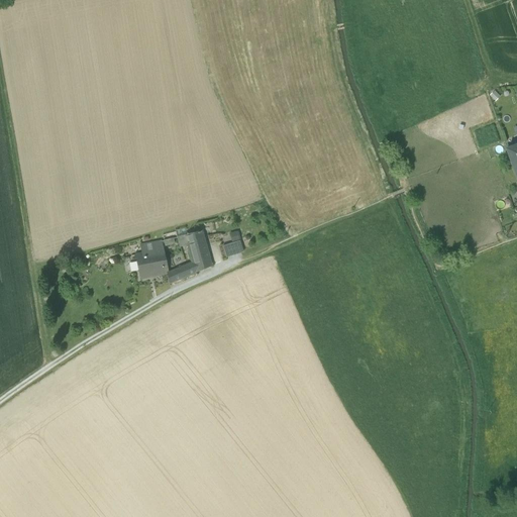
[(516,144),(507,149),(516,175),(516,144)]
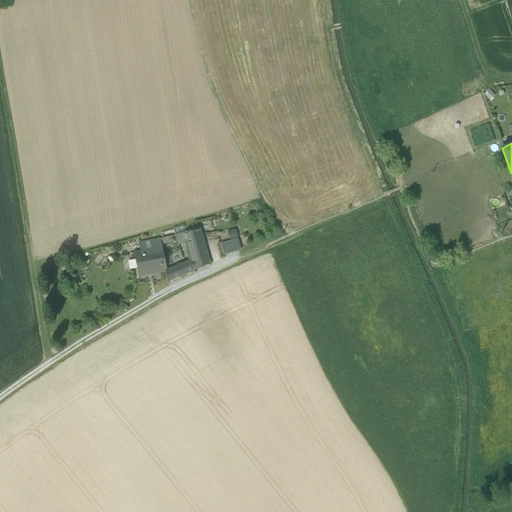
[(209,263),(199,229),(183,233),(186,242),(190,260),(193,270),(209,263)]
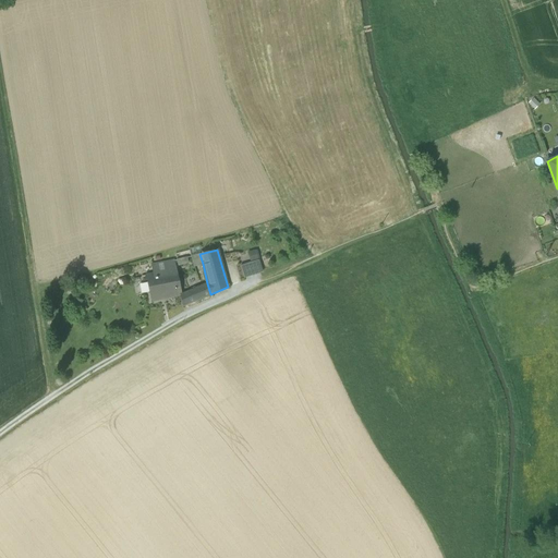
[(250,259),(258,258),(257,250),(249,251),(250,259)]
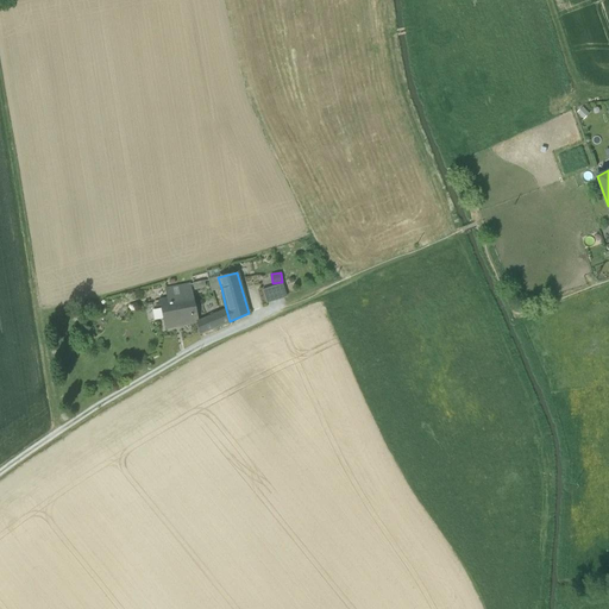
[(212,290),(221,288),(218,277),(208,280),(212,290)]
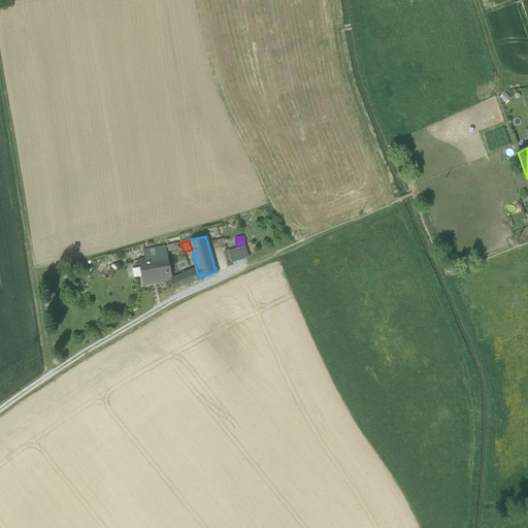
[(143,251),(145,259),(166,255),(164,246),(143,251)]
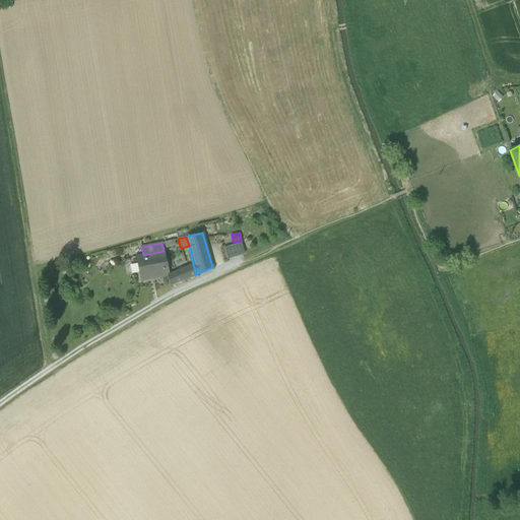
[(223,248),(228,260),(245,254),(242,243),(223,248)]
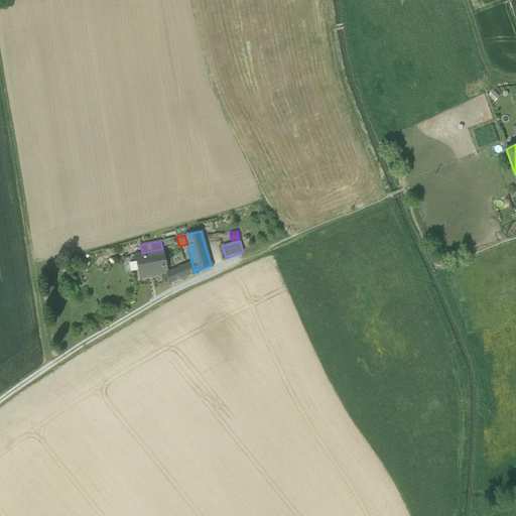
[(169,283),(195,272),(191,262),(168,272),(162,249),(142,253),(135,254),(140,278),(166,273),(169,283)]
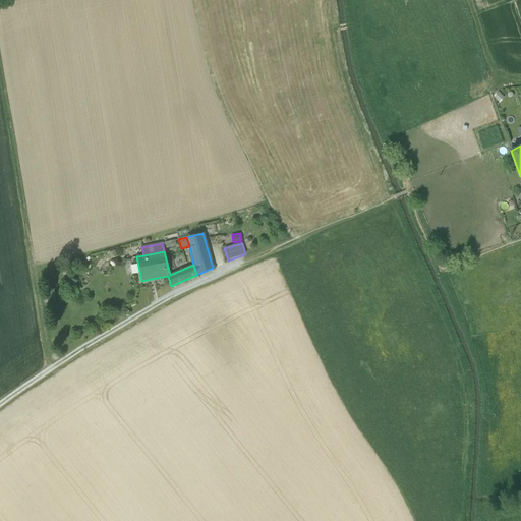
All buildings are outlined.
